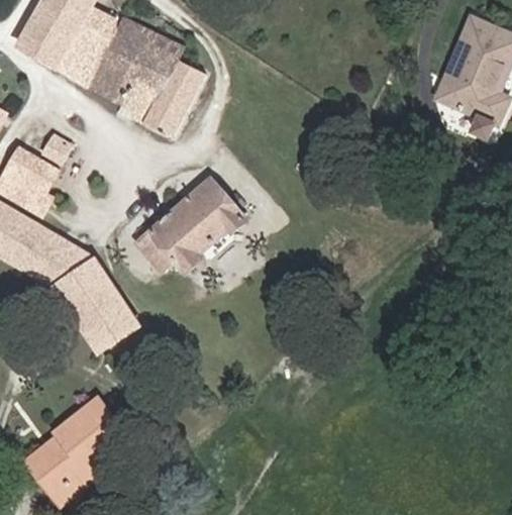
[(84,85),(118,21),(90,6),(93,0),(36,0),(12,46),(84,85)]
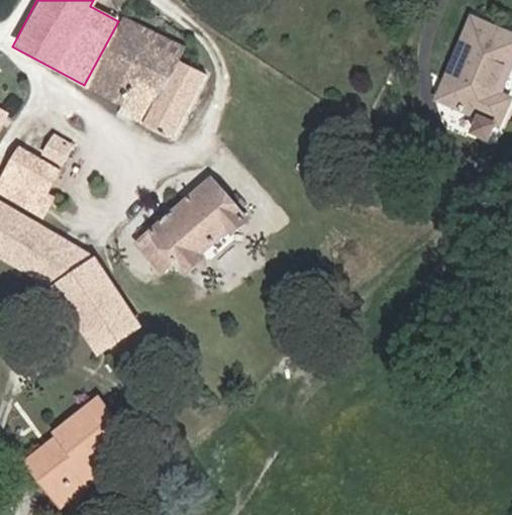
[(84,85),(146,118),(178,61),(185,46),(122,13),(118,21),(84,85)]
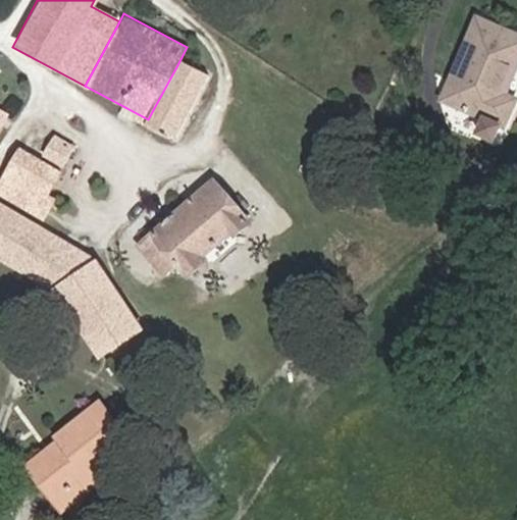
[(516,31),(475,14),(440,93),(483,112),(476,130),(493,136),(500,119),(504,120),(513,97),(497,89),(509,60),(513,62),(516,53),(516,31)]
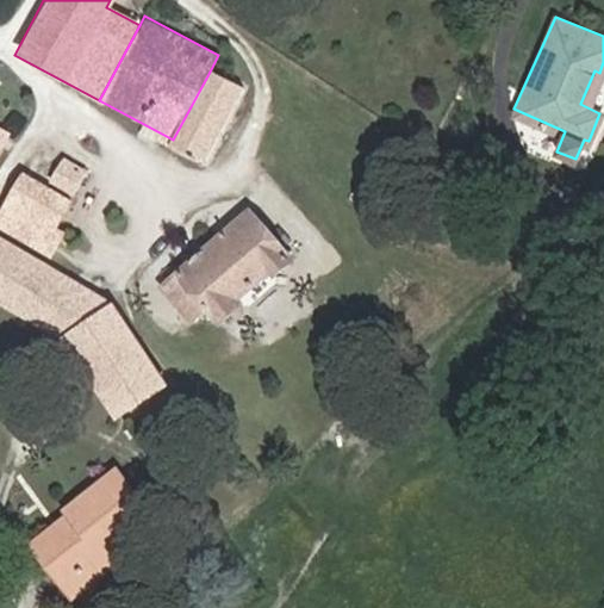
[(210,72),(173,140),(168,148),(200,165),(242,88),(210,72)]
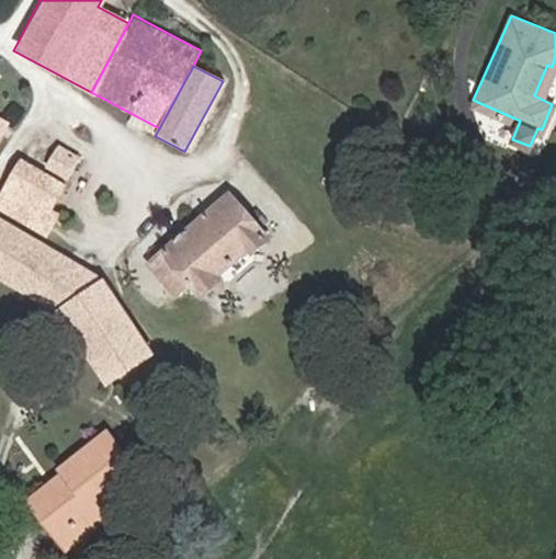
[(60,151),(50,169),(65,177),(75,159),(60,151)]
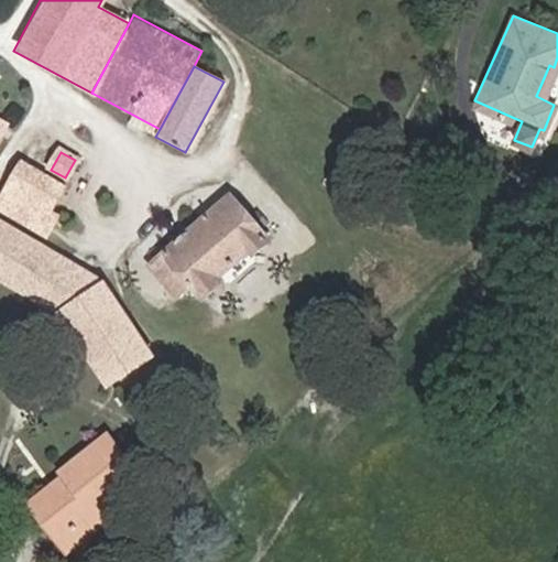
[(22,162),(0,204),(0,209),(47,235),(59,212),(51,207),(62,184),(22,162)]
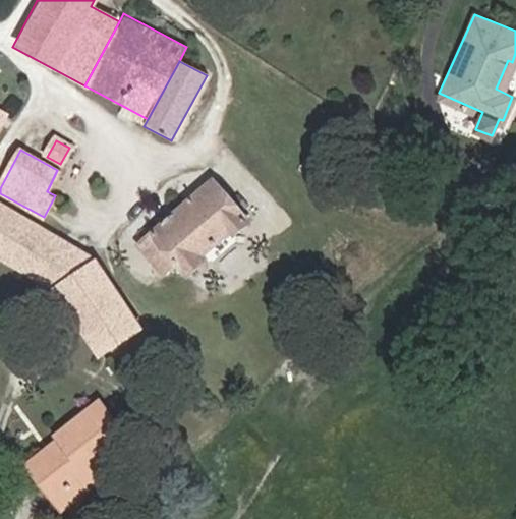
[(210,182),(136,240),(160,272),(174,261),(185,274),(197,265),(201,269),(240,240),(237,234),(245,228),(210,182)]
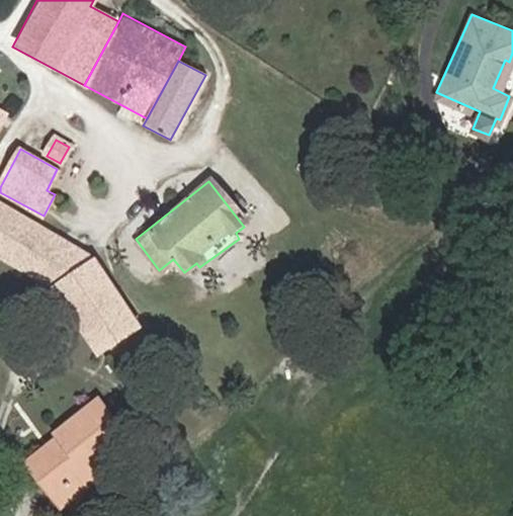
[(0,253),(56,284),(95,349),(141,326),(97,257),(0,204),(0,253)]
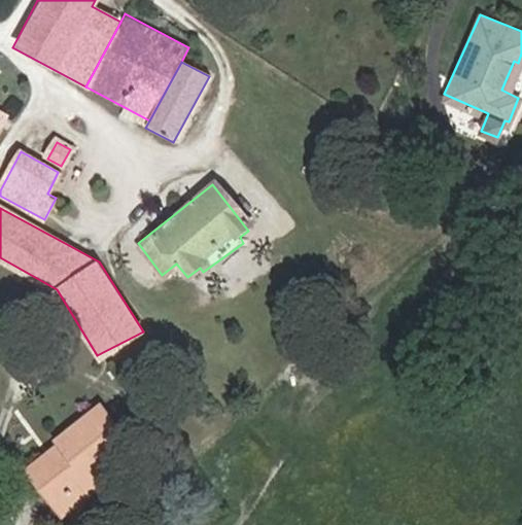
[(22,473),(47,504),(79,479),(122,445),(92,407),(49,441),(54,447),(22,473)]
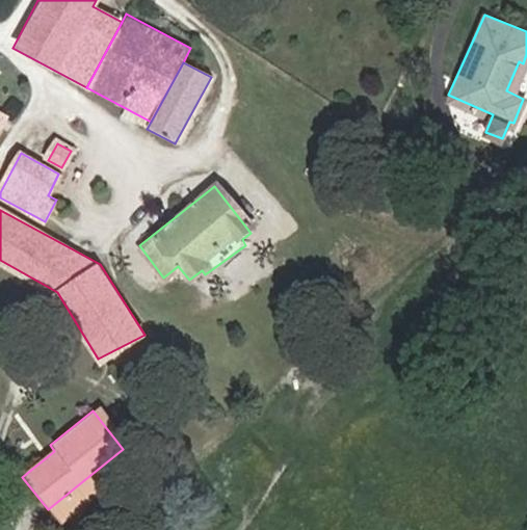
[(80,483),(48,509),(55,519),(87,493),(80,483)]
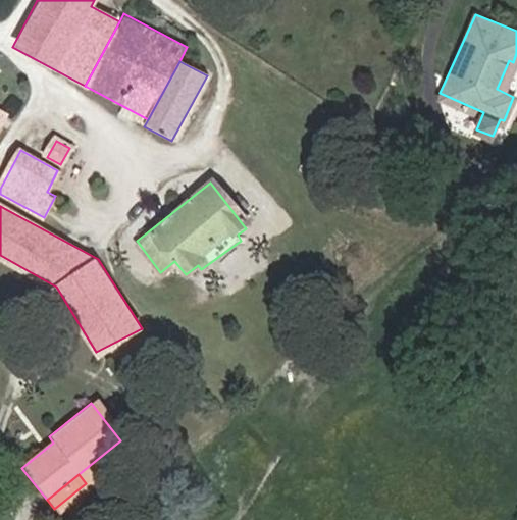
All buildings are outlined.
